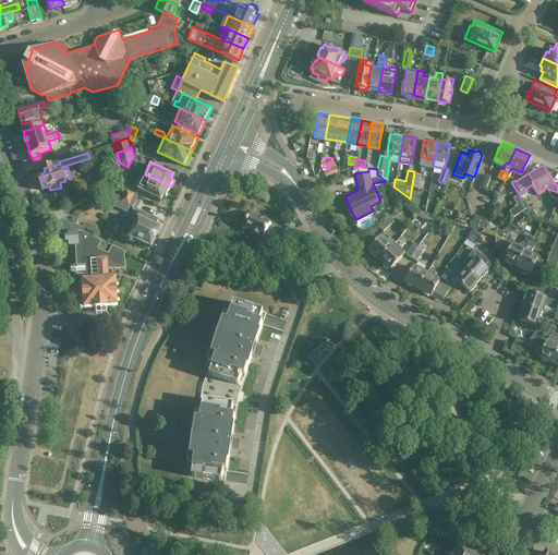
[(481,179),(487,181),(490,175),(484,172),(481,179)]
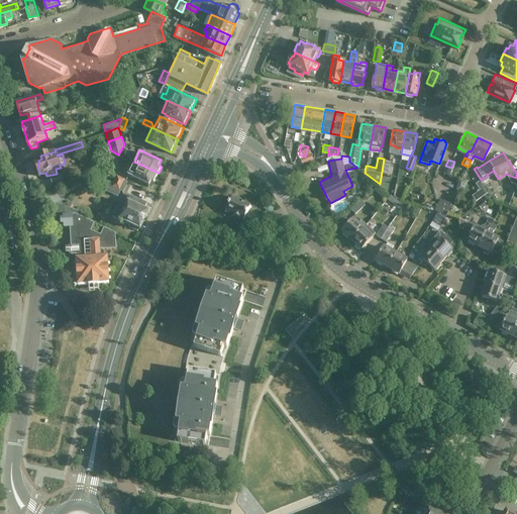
[(159,173),(134,162),(128,174),(149,184),(151,179),(154,181),(159,173)]
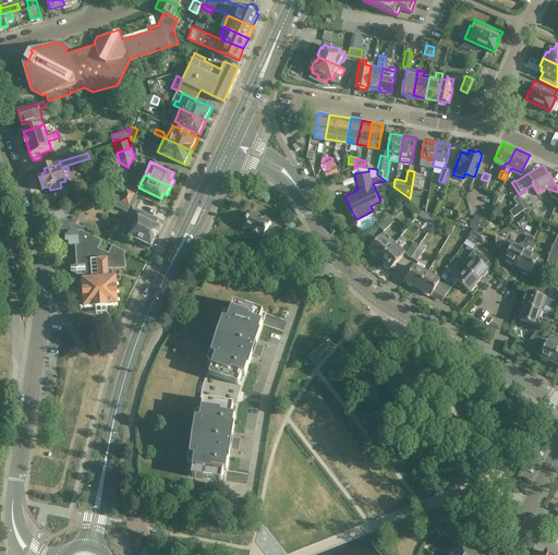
[(134,192),(135,192),(128,188),(122,200),(132,205),(137,194),(134,192)]
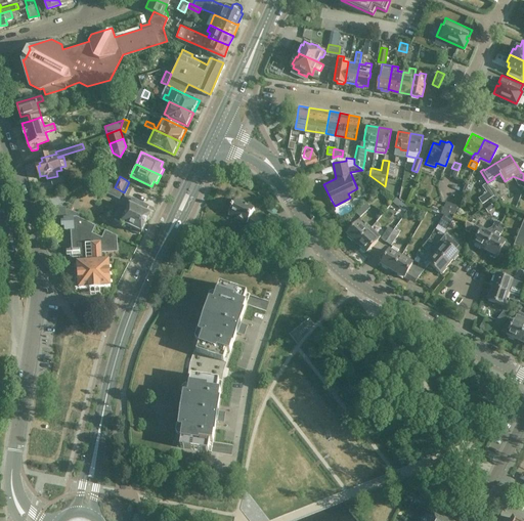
[(486,190),(479,196),(482,202),(494,192),(485,181),(482,183),(486,190)]
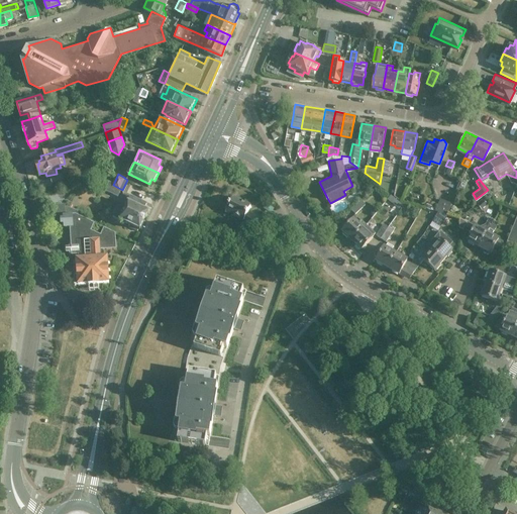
[(123,192),(112,214),(139,227),(143,219),(143,218),(144,216),(148,210),(144,208),(146,203),(123,192)]
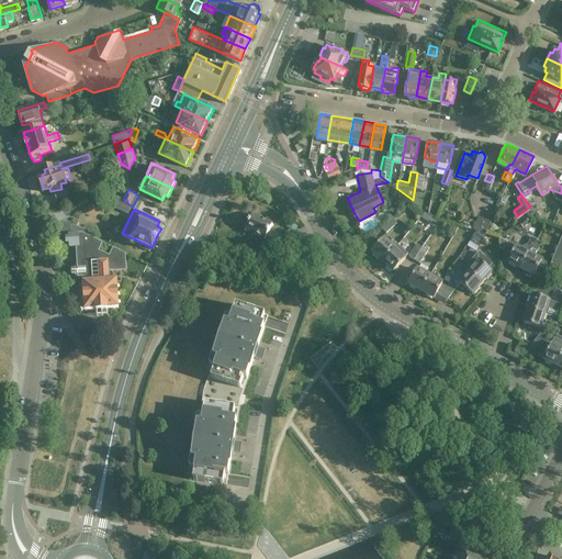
[(424,209),(419,214),(426,220),(430,213),(424,209)]
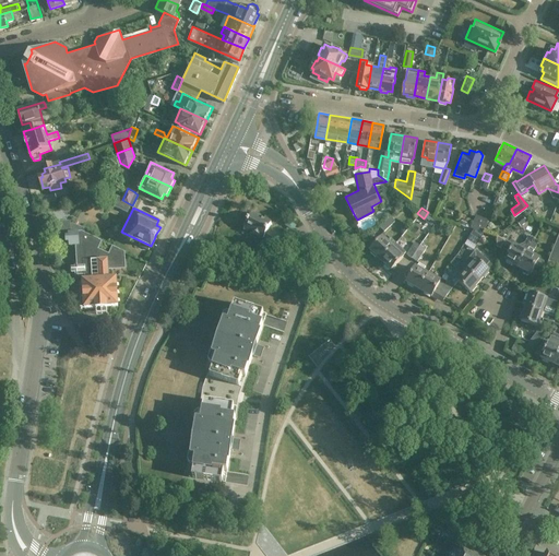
[(260,216),(260,215),(250,211),(244,226),(263,236),(271,239),(268,240),(272,247),(284,240),(280,234),(278,235),(266,229),(271,221),(264,217),(263,219),(260,216)]
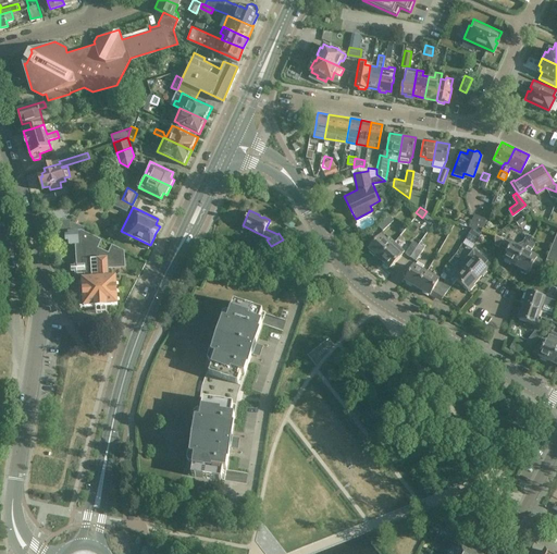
[(486,217),(474,212),(469,225),(482,229),(486,217)]
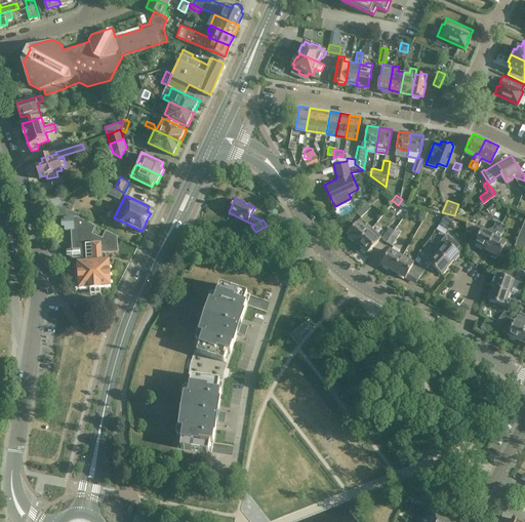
[(361,215),(371,206),(366,201),(356,210),(361,215)]
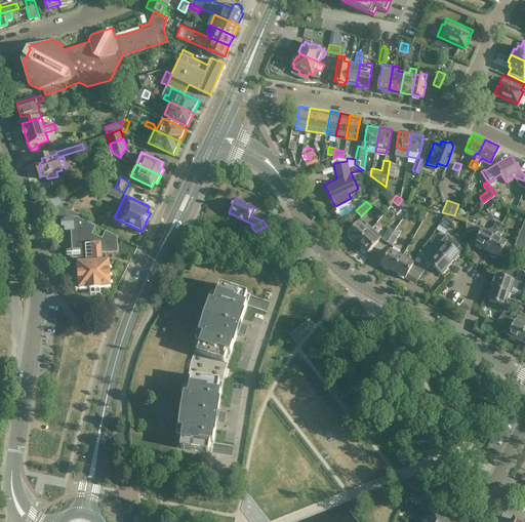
[(68,207),(67,207),(67,216),(76,215),(77,216),(79,212),(68,207)]
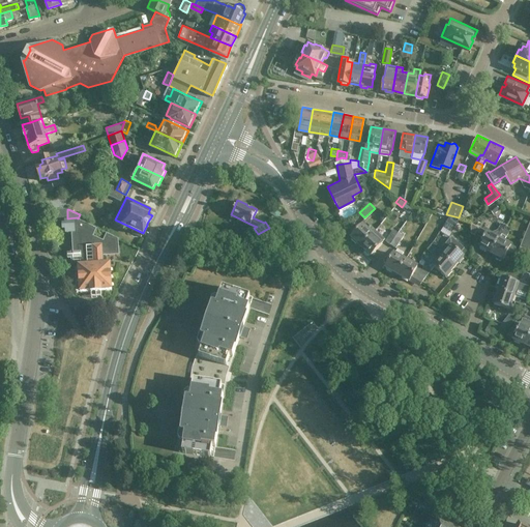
[(454,226),(458,221),(449,215),(446,221),(454,226)]
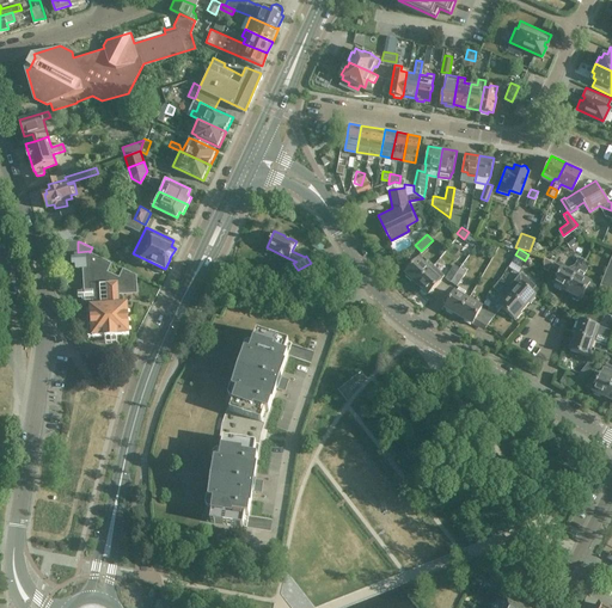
[(78,252),(75,252),(77,266),(83,266),(84,300),(92,299),(93,305),(91,305),(91,315),(92,324),(87,324),(89,335),(92,335),(93,335),(105,333),(105,336),(116,335),(116,333),(129,332),(127,302),(120,304),(118,294),(138,293),(136,274),(123,266),(118,275),(108,270),(111,262),(90,252),(89,251),(78,252)]
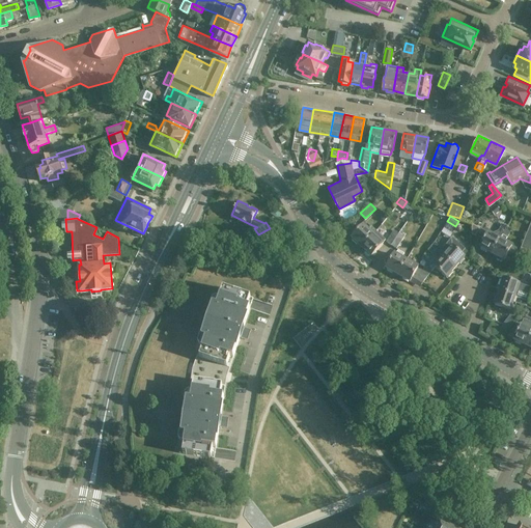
[(491,230),(490,230),(488,229),(487,230),(481,227),(477,234),(483,239),(479,245),(492,252),(507,224),(502,221),(498,228),(496,229),(494,230),(491,230)]
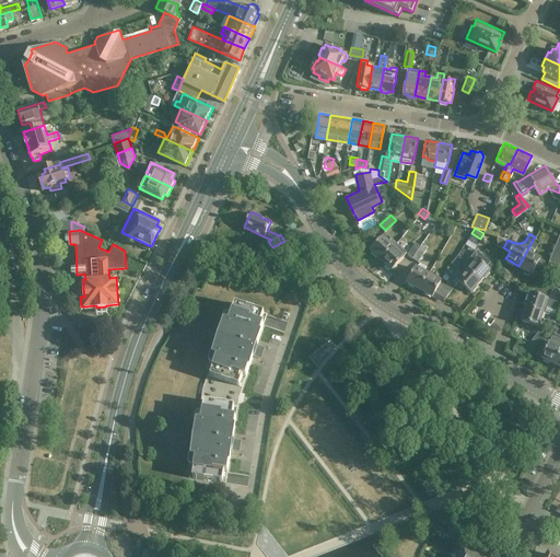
[(381,258),(396,241),(392,236),(388,241),(382,235),(370,248),(381,258)]
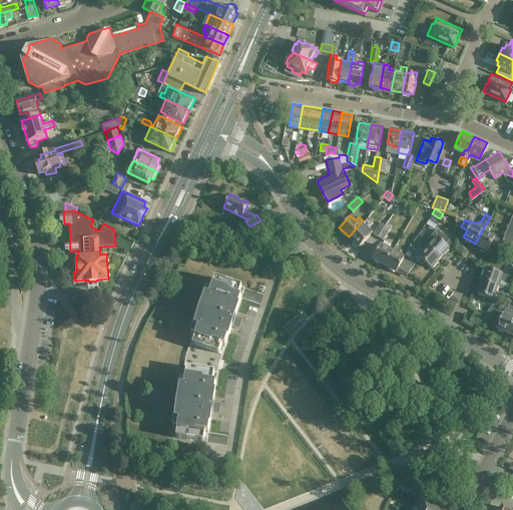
[(485,249),(486,249),(490,242),(495,245),(499,237),(495,234),(488,230),(494,218),(490,216),(475,243),(480,246),(479,246),(480,248),(483,250),(485,249)]
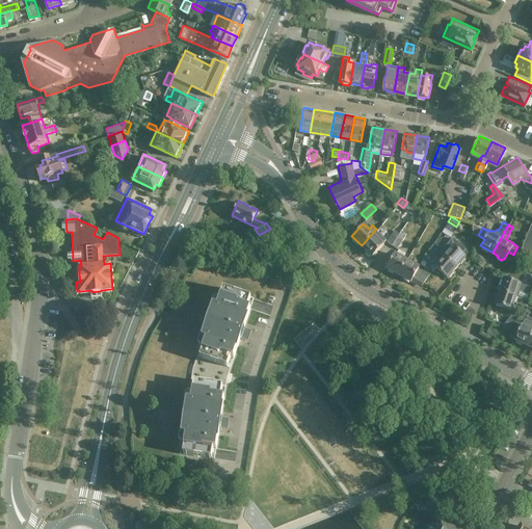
[(392,243),(399,232),(394,228),(387,240),(392,243)]
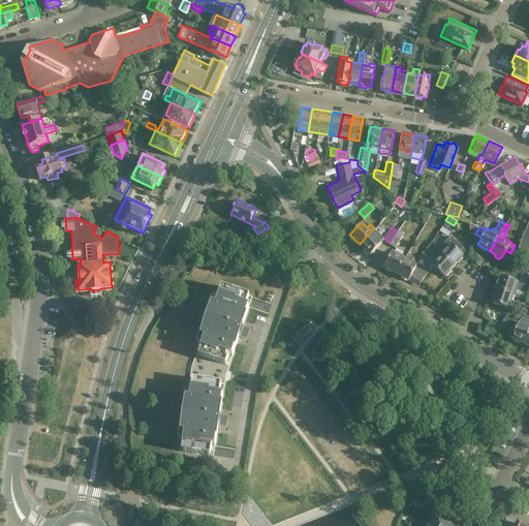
[(374,227),(360,244),(370,253),(381,241),(380,241),(384,237),(374,227)]
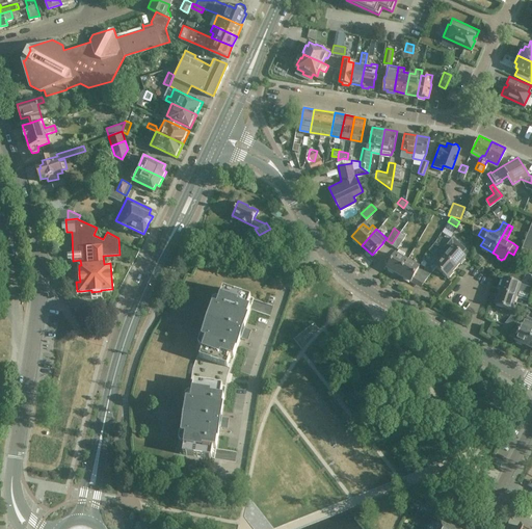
[(399,232),(392,243),(397,247),(405,235),(404,235),(406,232),(402,229),(400,232),(399,232)]
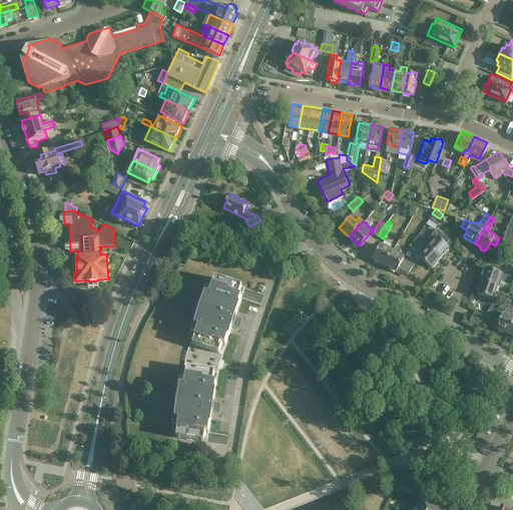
[(427,238),(424,241),(440,256),(449,245),(445,242),(449,238),(436,227),(427,238)]
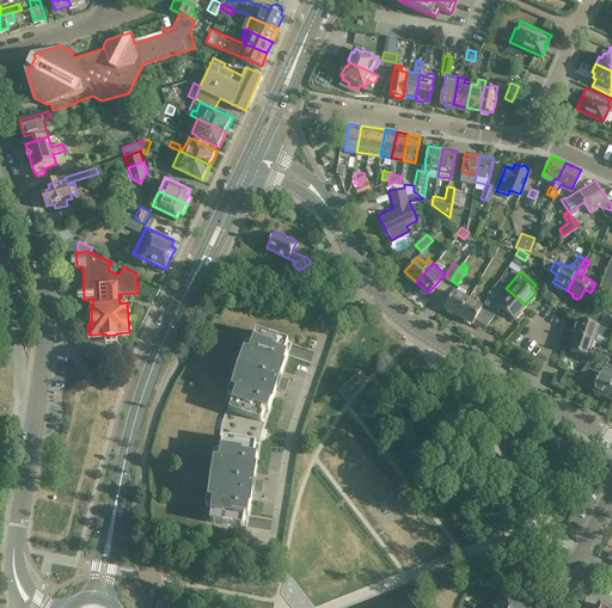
[(611,277),(604,275),(600,281),(611,286),(611,277)]
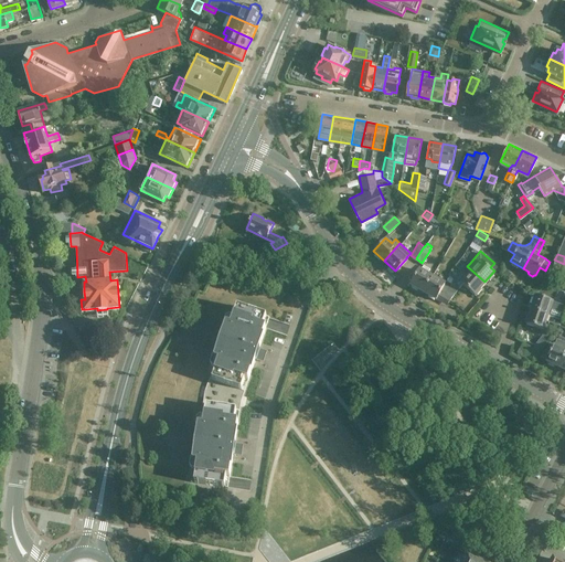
[(458,260),(467,266),(470,263),(462,255),(458,260)]
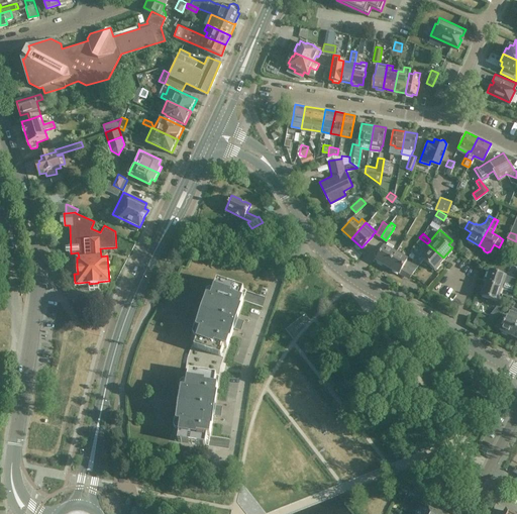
[(416,241),(421,245),(421,246),(427,252),(422,258),(434,268),(443,258),(427,243),(419,237),(416,241)]
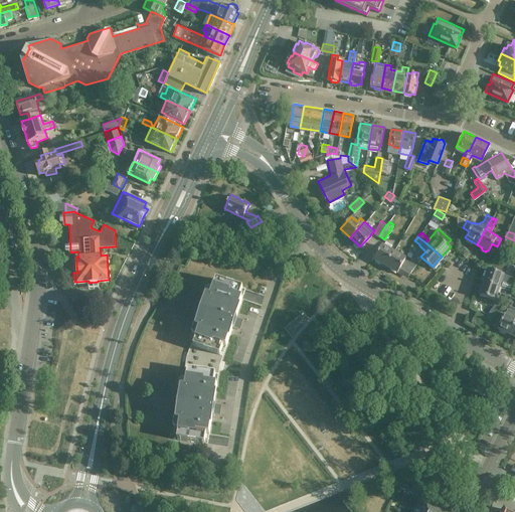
[(514,245),(514,240),(505,236),(503,242),(514,247),(514,245)]
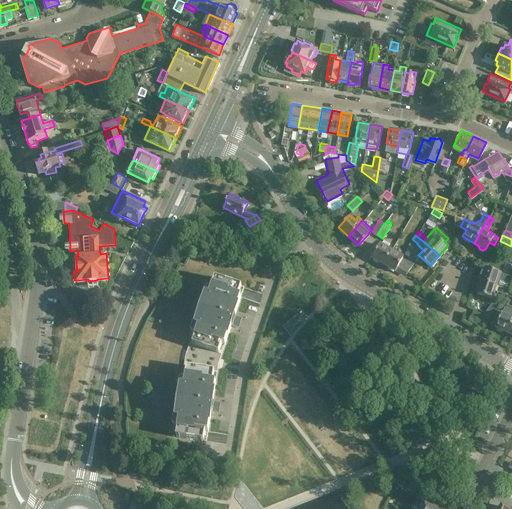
[(384,238),(381,243),(380,242),(372,256),(383,263),(391,249),(387,246),(390,242),(384,238)]
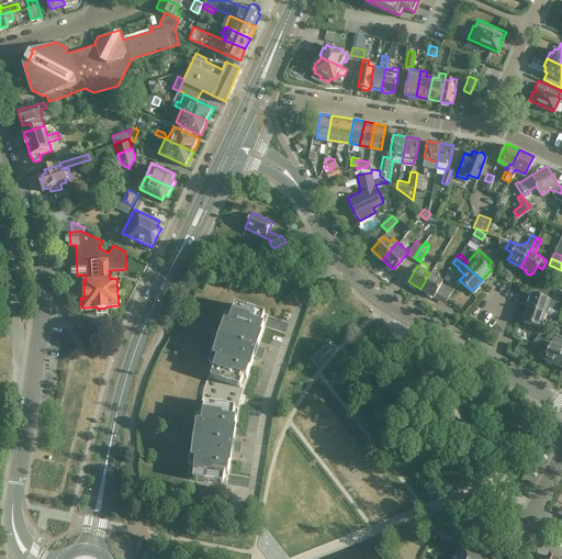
[(429,274),(420,289),(434,295),(439,299),(442,292),(448,295),(457,286),(449,281),(447,283),(442,281),(442,280),(429,274)]
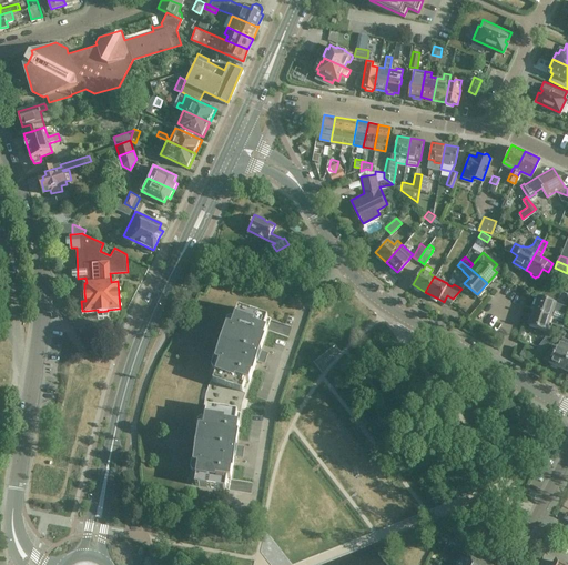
[(567,309),(567,305),(538,295),(537,298),(536,296),(535,302),(536,303),(534,310),(550,315),(565,320),(567,309)]
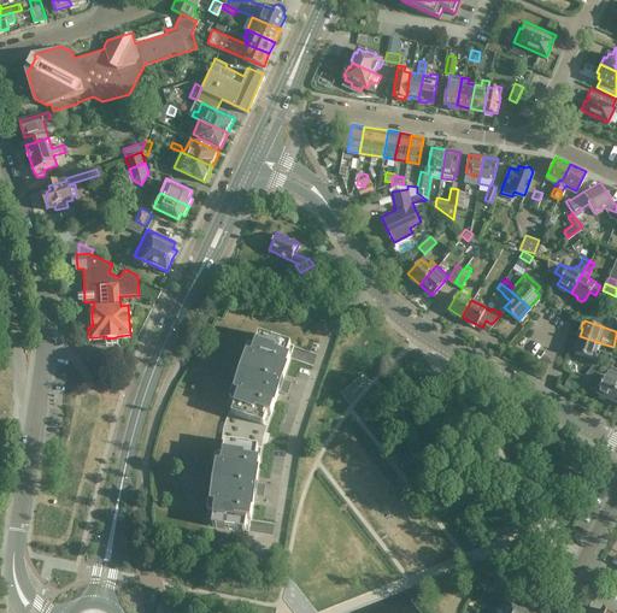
[(216,500),(212,523),(248,529),(250,524),(251,517),(254,493),(260,494),(263,482),(256,481),(257,478),(262,444),(262,440),(263,434),(265,429),(266,424),(268,424),(280,389),(285,392),(289,381),(283,378),(291,355),(293,349),(295,345),(295,343),(259,331),(256,343),(251,342),(247,345),(245,352),(248,353),(236,388),(233,387),(230,395),(230,396),(231,399),(236,400),(231,412),(228,425),(227,429),(224,440),(221,464),(218,463),(216,478),(212,499),(216,500)]
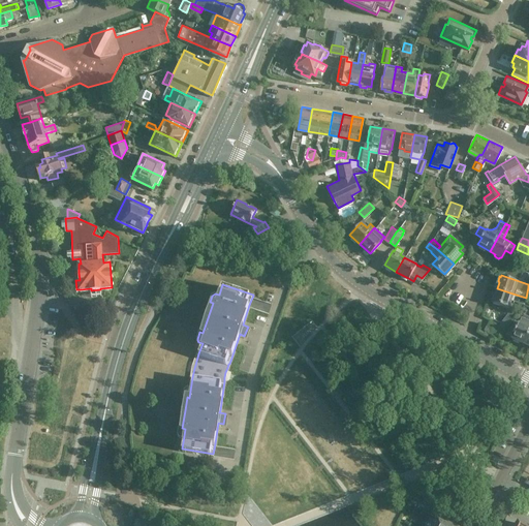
[(512,294),(497,288),(492,301),(508,307),(510,299),(524,303),(526,298),(512,294)]
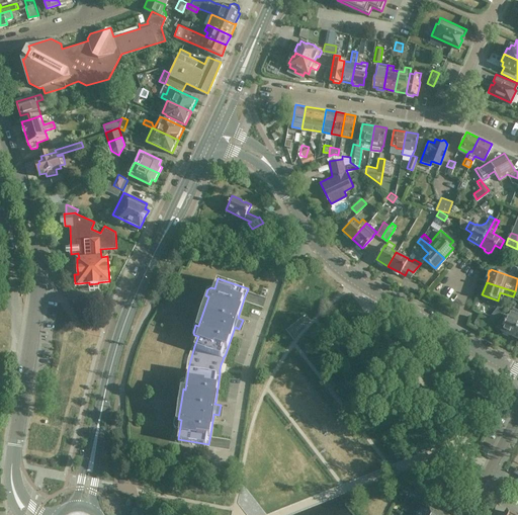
[(501,330),(513,335),(517,324),(517,312),(511,310),(508,315),(501,330)]
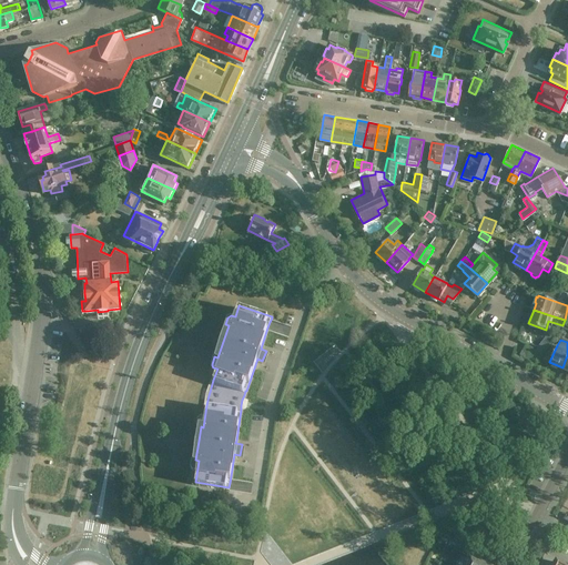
[(519,351),(530,356),(536,347),(525,341),(519,351)]
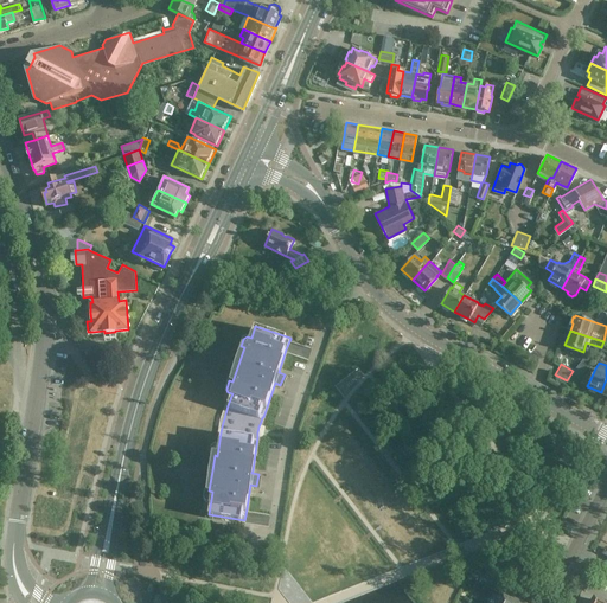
[(524,602),(503,592),(504,589),(498,587),(496,591),(500,594),(496,602),(524,602)]
